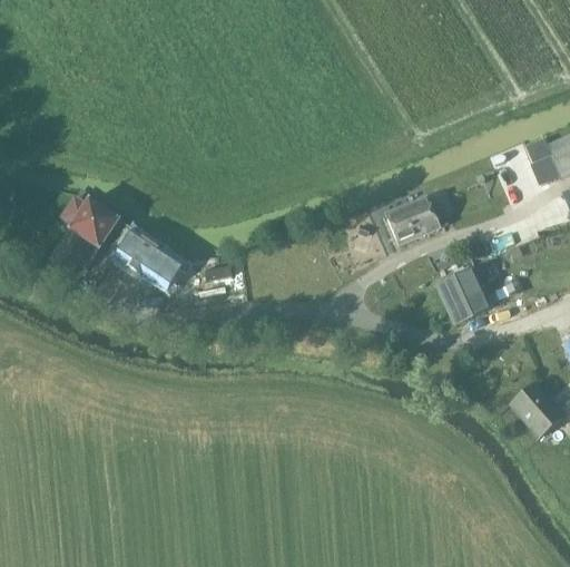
[(560,178),(569,174),(569,133),(546,143),(551,156),(560,178)]
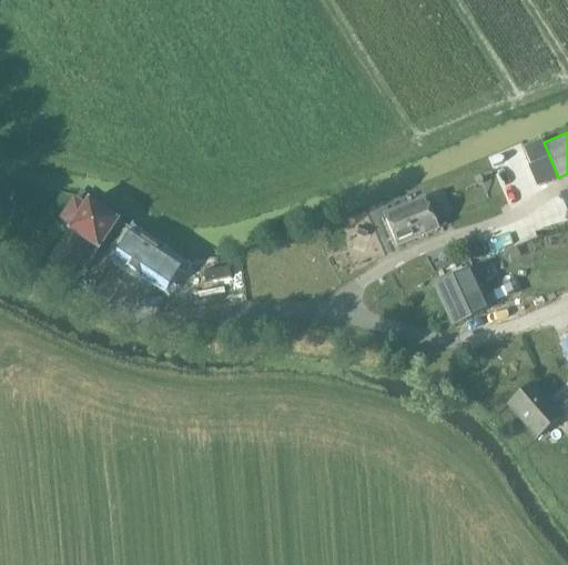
[(543,139),(523,147),(529,163),(549,155),(544,142),(543,139)]
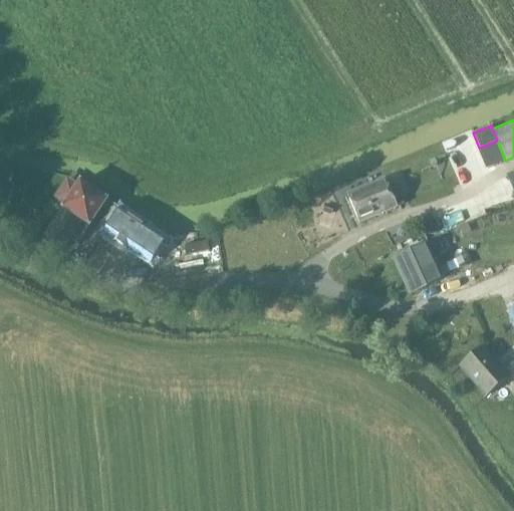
[(360,220),(397,205),(394,197),(386,178),(348,193),(360,220)]
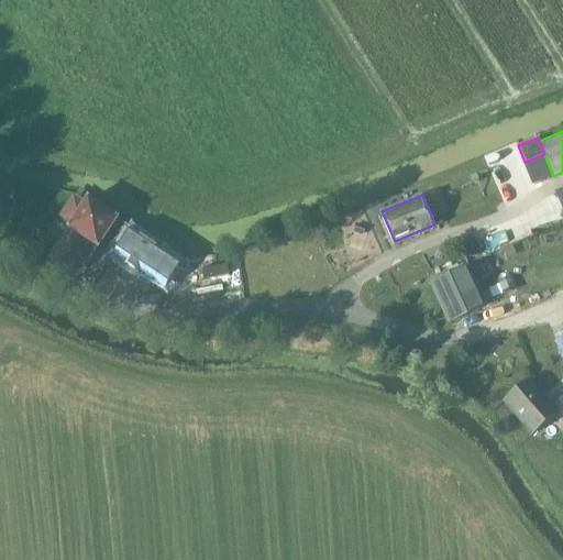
[(47,256),(66,270),(67,271),(89,239),(97,244),(108,228),(123,238),(130,227),(116,217),(117,216),(87,196),(67,224),(68,226),(47,256)]
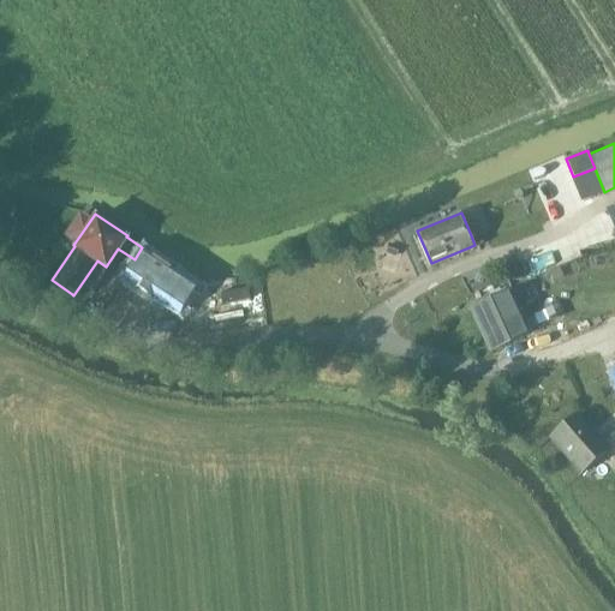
[(479,232),(471,235),(475,245),(483,241),(479,232)]
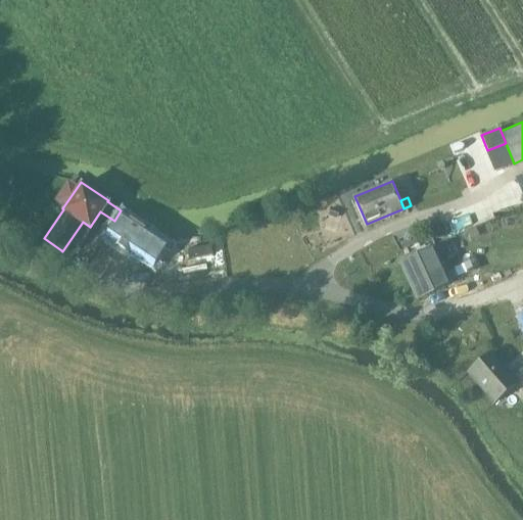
[(119,241),(147,258),(162,233),(133,217),(128,225),(128,224),(119,241)]
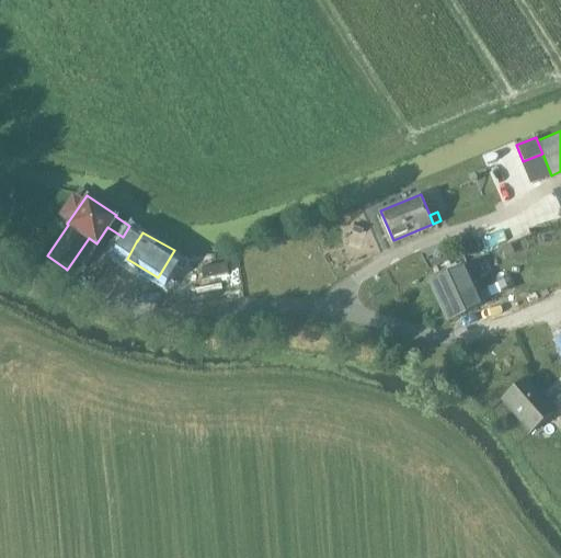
[(481,303),(464,263),(427,280),(445,318),(481,303)]
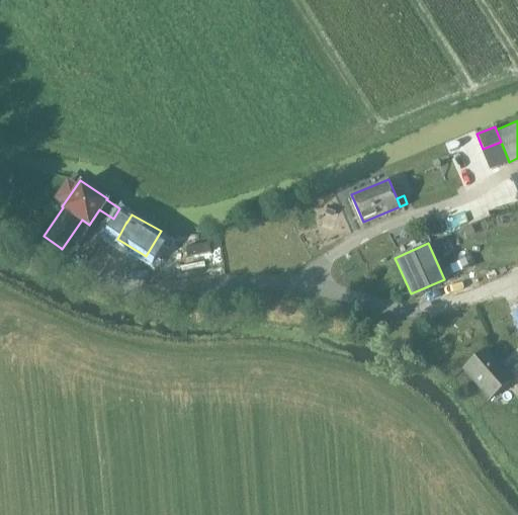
[(458,256),(463,268),(475,263),(469,252),(458,256)]
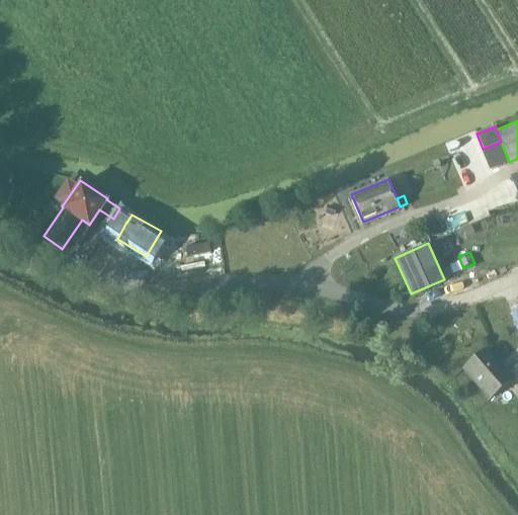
[(462,367),(490,398),(512,377),(486,347),(462,367)]
